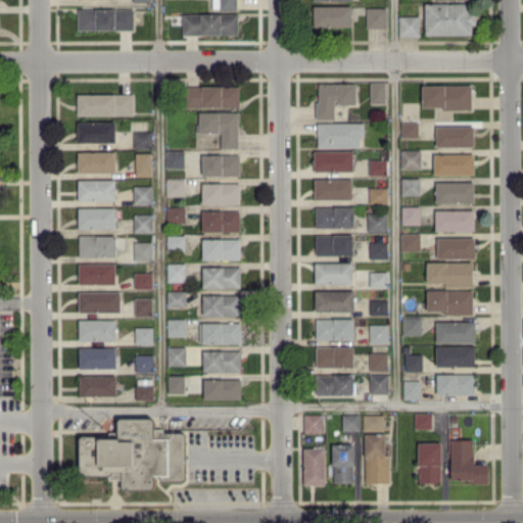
[(236,9),(236,0),(211,0),(211,9),(236,9)]
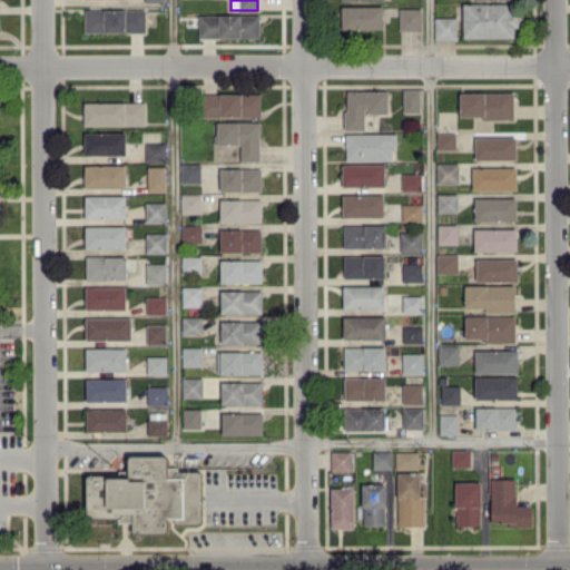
[(463,2),(463,38),(513,37),(513,26),(517,26),(517,2),(463,2)]
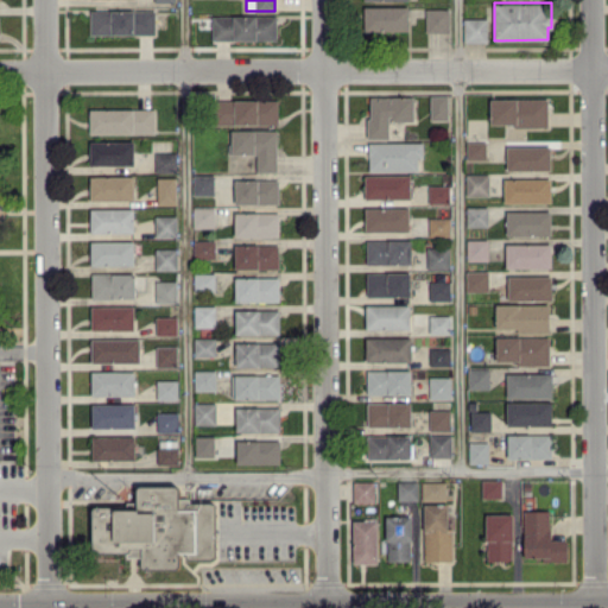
[(409,5),(363,6),(363,31),(409,30),(409,5)]
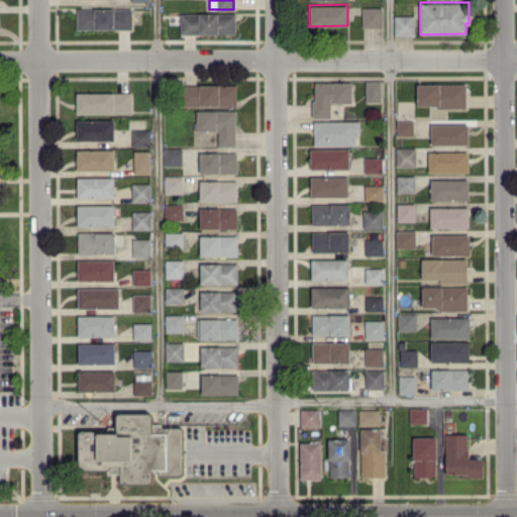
[(362,6),(362,27),(381,27),(382,7),(362,6)]
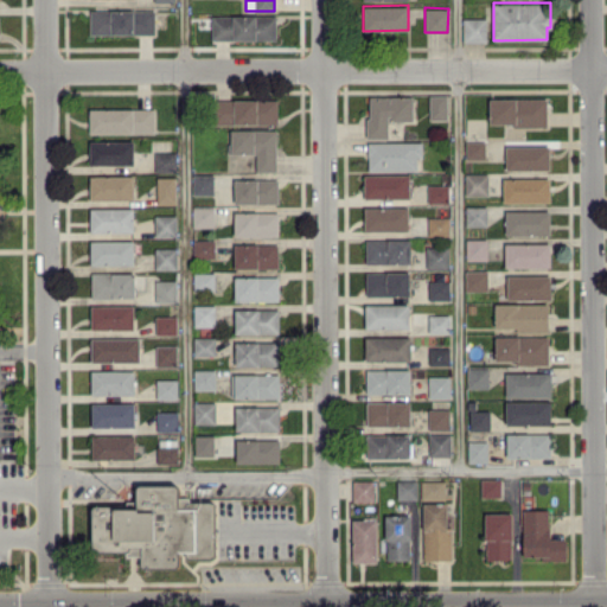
[(90,34),(154,33),(154,10),(90,10),(90,34)]
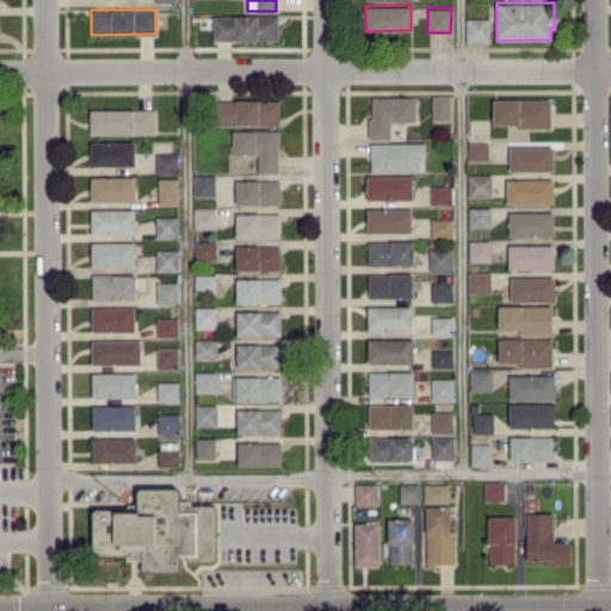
[(277,14),(213,16),(213,41),(278,39),(277,14)]
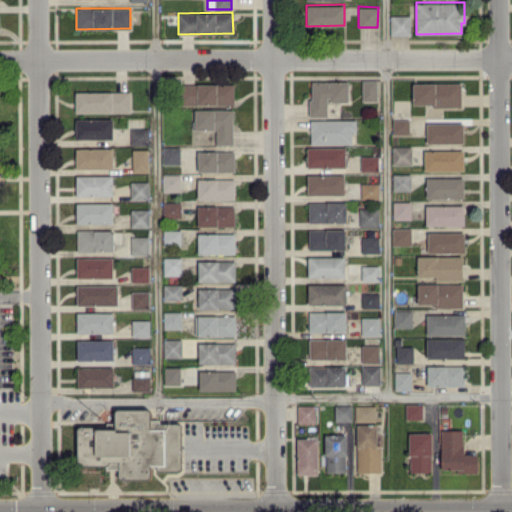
[(410,35),(410,15),(390,15),(390,35),(410,35)]
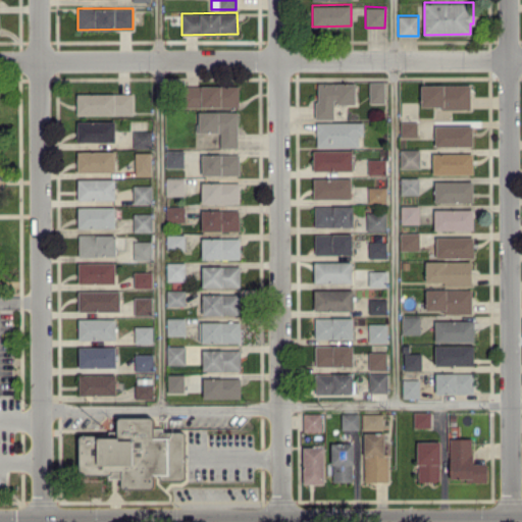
[(355,83),(316,82),(316,118),(333,118),(333,103),(355,103),(355,83)]
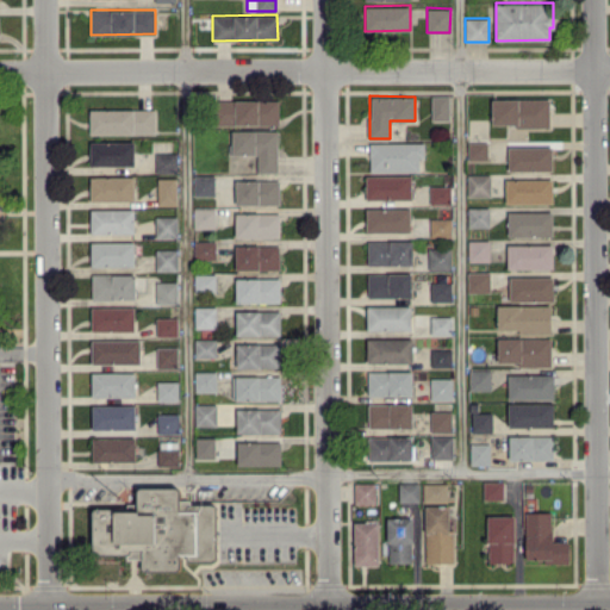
[(449,95),(431,95),(431,119),(448,119),(449,95)]
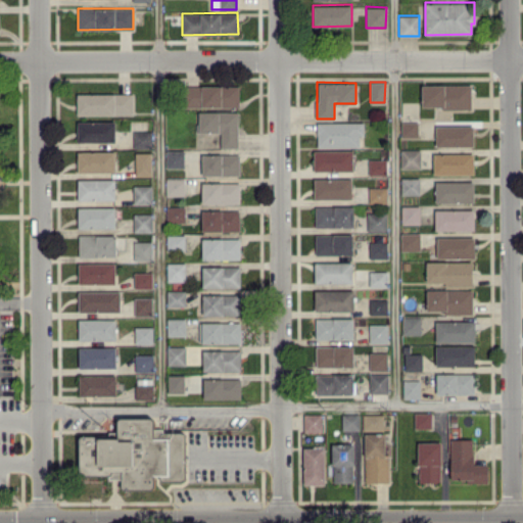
[(421,108),(471,107),(471,84),(421,85),(421,108)]
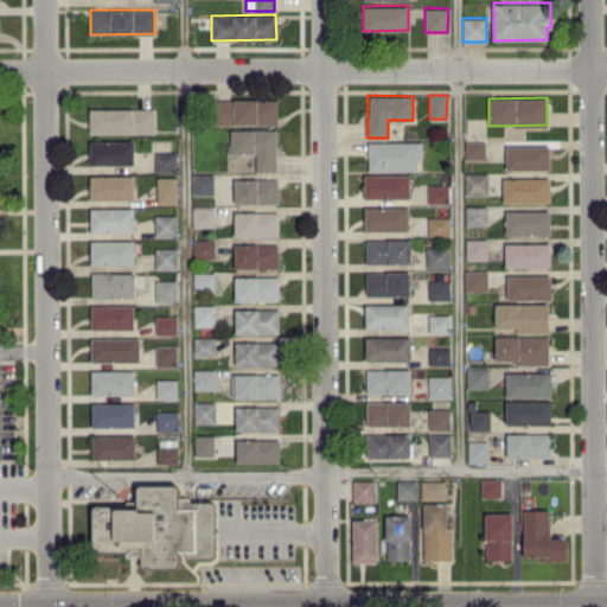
[(278,100),(216,98),(215,123),(276,123),(278,100)]
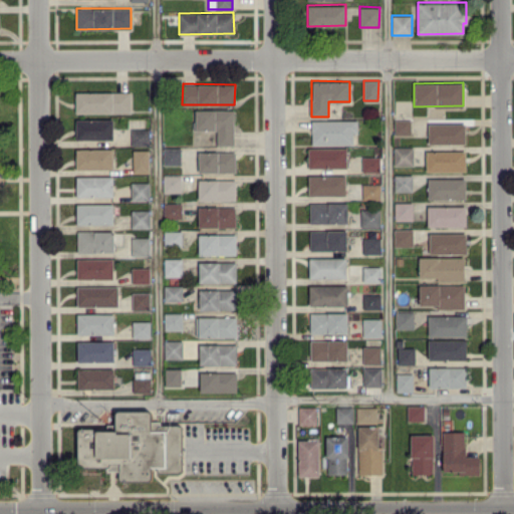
[(131,91),(75,92),(75,112),(131,111),(131,91)]
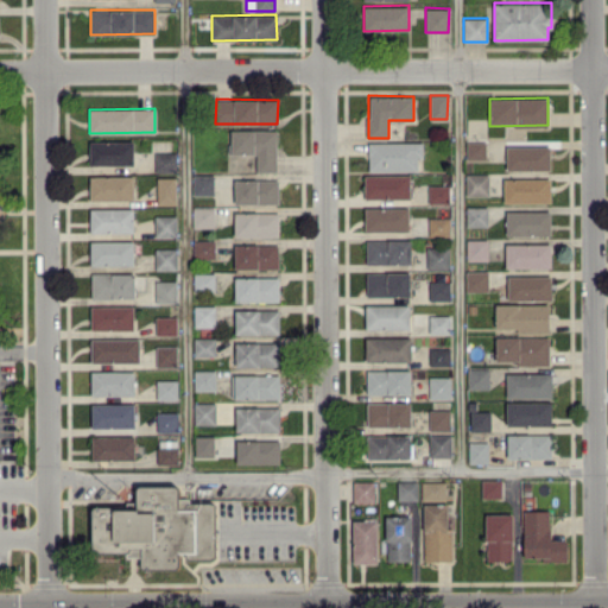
[(257,153),(257,171),(276,171),(277,130),(230,130),(230,153),(257,153)]
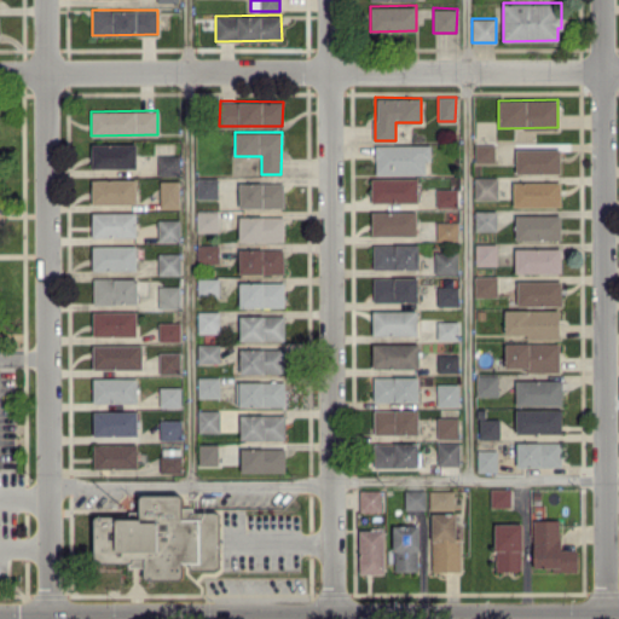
[(91,167),(136,168),(137,144),(92,143),(91,167)]
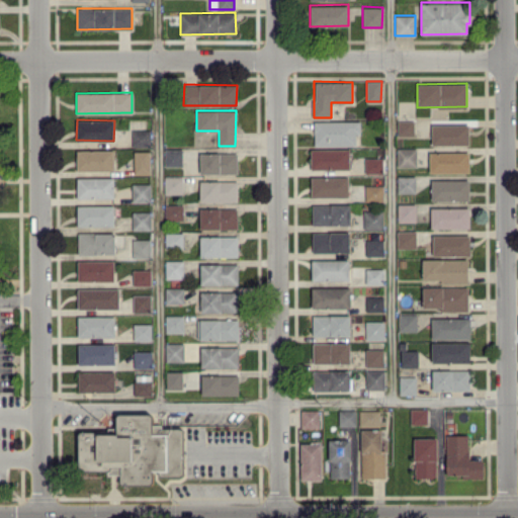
[(359,120),(314,121),(314,146),(355,146),(355,134),(360,134),(359,120)]
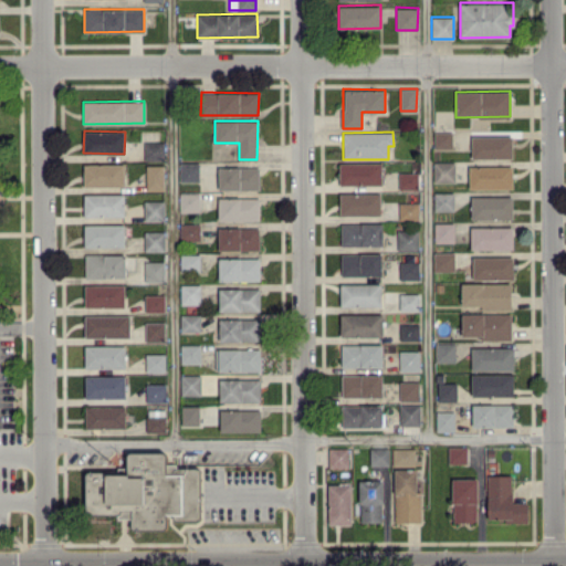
[(452,132),(435,132),(435,148),(452,148),(452,132)]
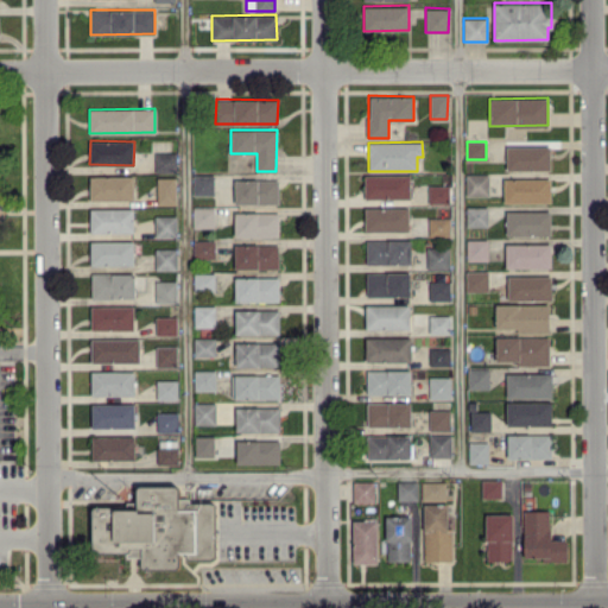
[(550,170),(550,146),(507,146),(507,170),(550,170)]
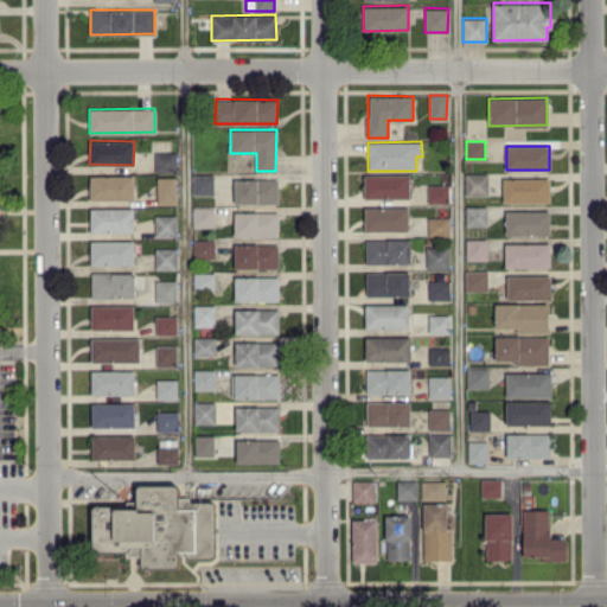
[(154,152),(155,172),(177,171),(176,152),(154,152)]
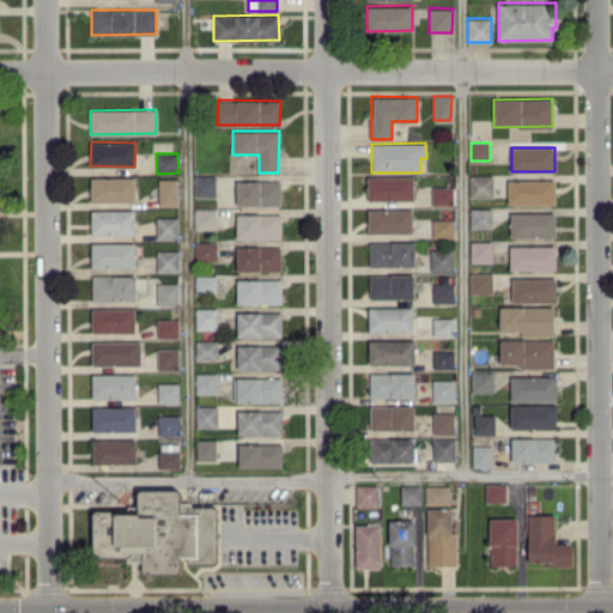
[(493,196),(492,175),(469,175),(469,196),(493,196)]
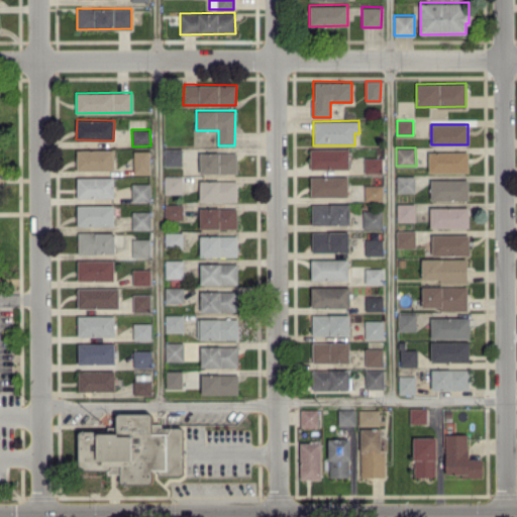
[(114,169),(113,148),(76,150),(77,170),(114,169)]
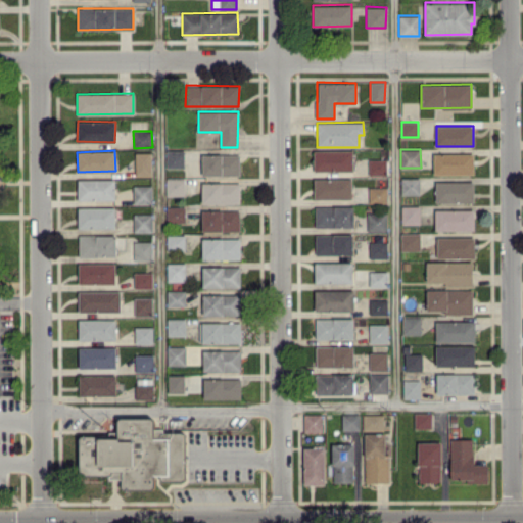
[(183,150),(165,150),(165,168),(184,167),(183,150)]
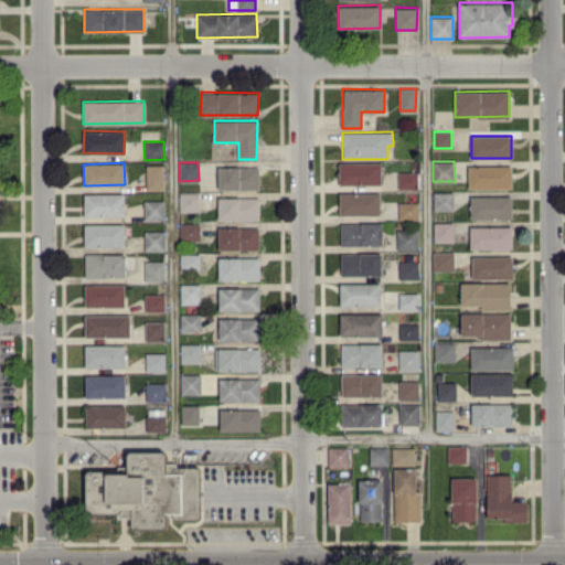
[(381,162),(339,162),(339,183),(381,184),(381,162)]
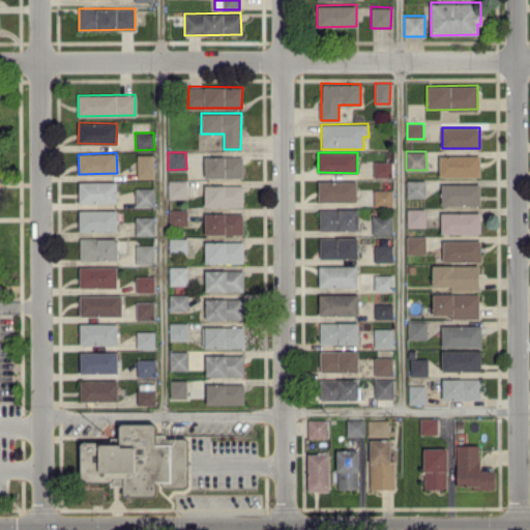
[(153,177),(153,154),(137,153),(137,177),(153,177)]
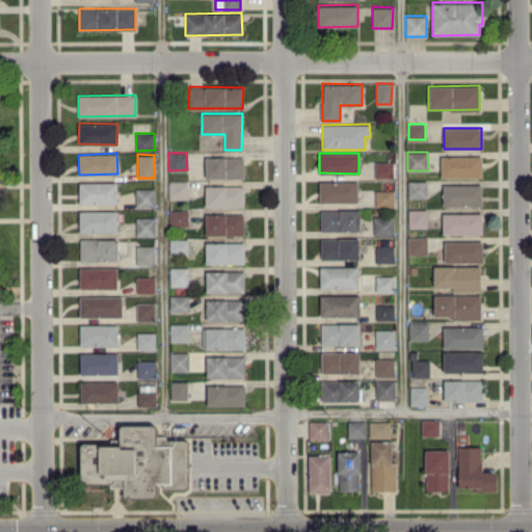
[(481,176),(481,156),(441,156),(441,177),(481,176)]
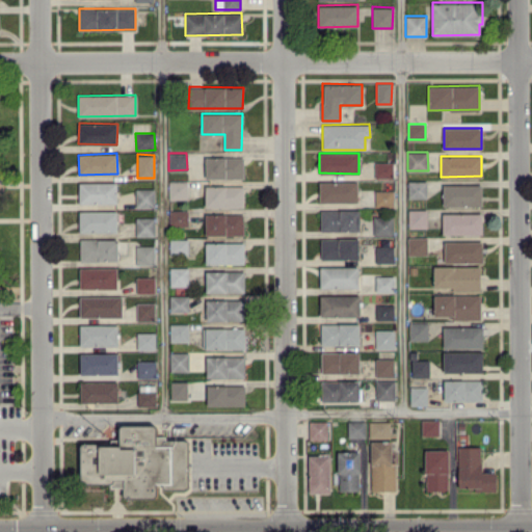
[(243,157),(205,157),(206,178),(243,178),(243,157)]
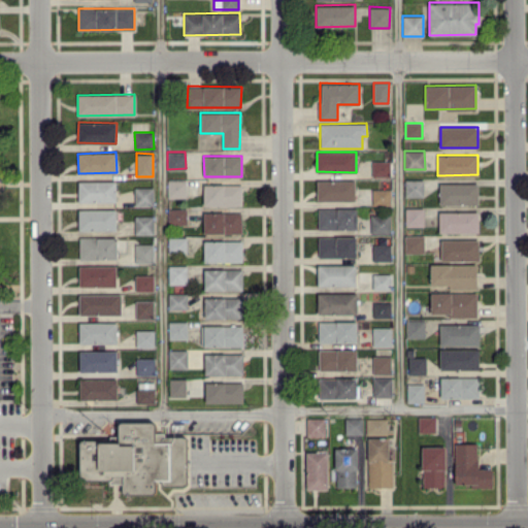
[(372,176),(391,176),(391,161),(372,161),(372,176)]
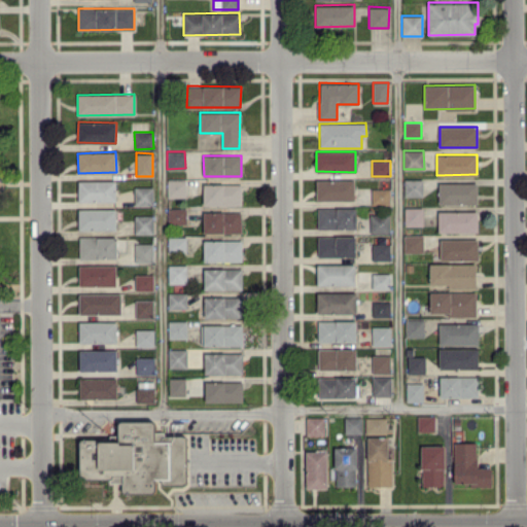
[(168,197),(185,196),(185,178),(167,179),(168,197)]
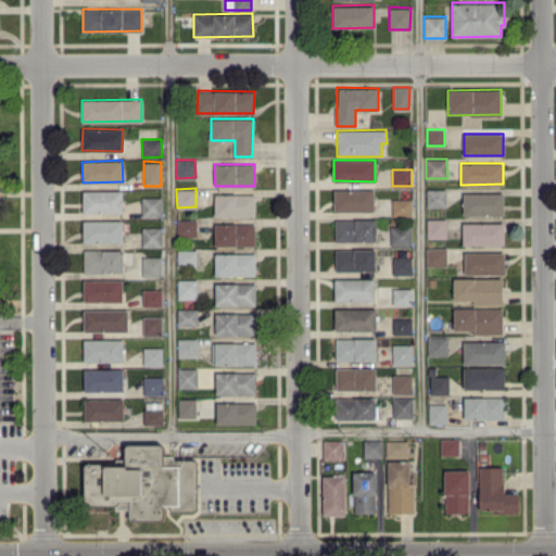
[(426,206),(445,206),(445,188),(427,188),(426,206)]
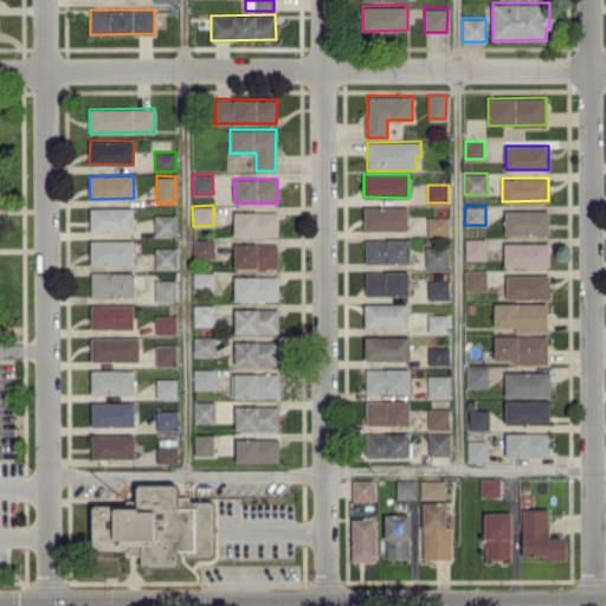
[(407,230),(407,206),(363,206),(363,230),(407,230)]
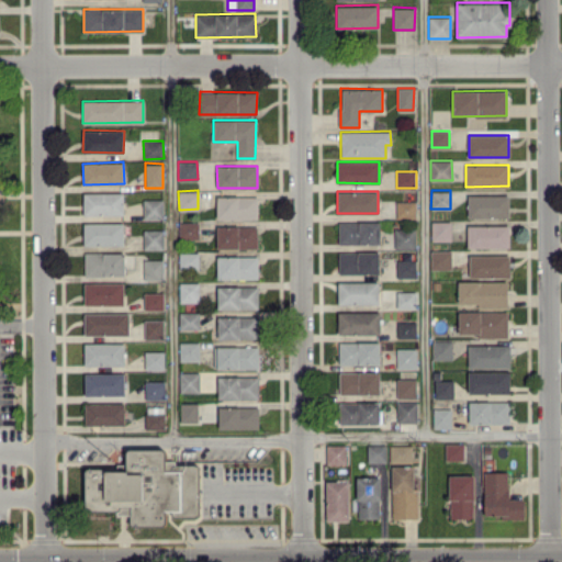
[(123,192),(83,192),(83,215),(123,214),(123,192)]
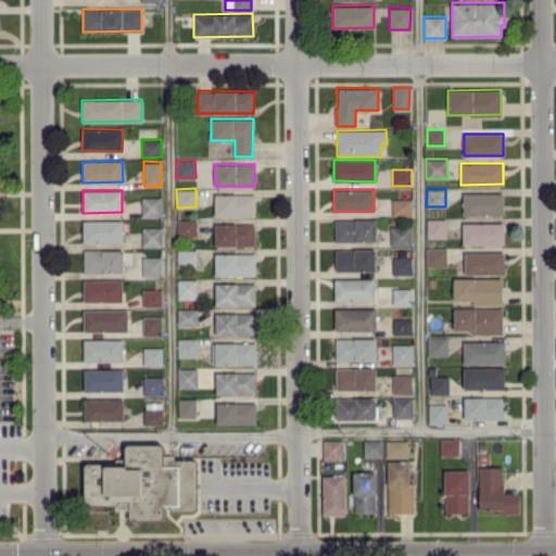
[(463,215),(504,214),(503,192),(463,193),(463,215)]
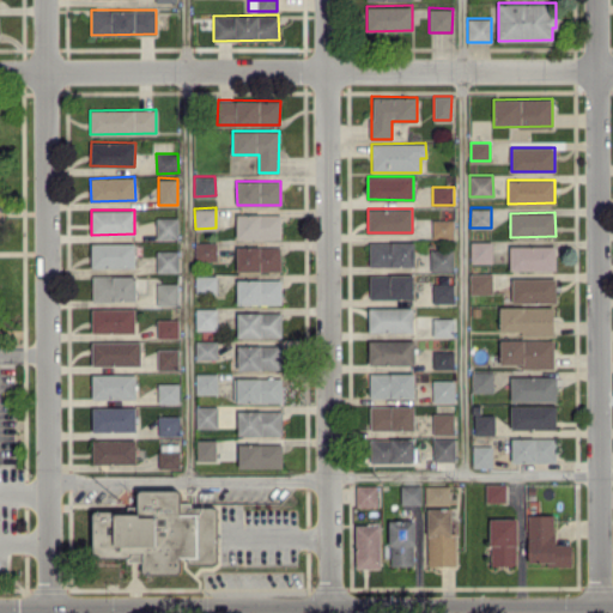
[(236,214),(237,240),(281,238),(280,213),(236,214)]
